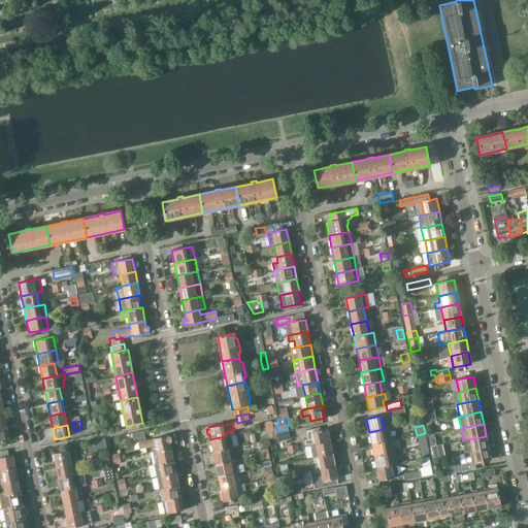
[(7,427),(0,428),(0,441),(9,440),(7,427)]
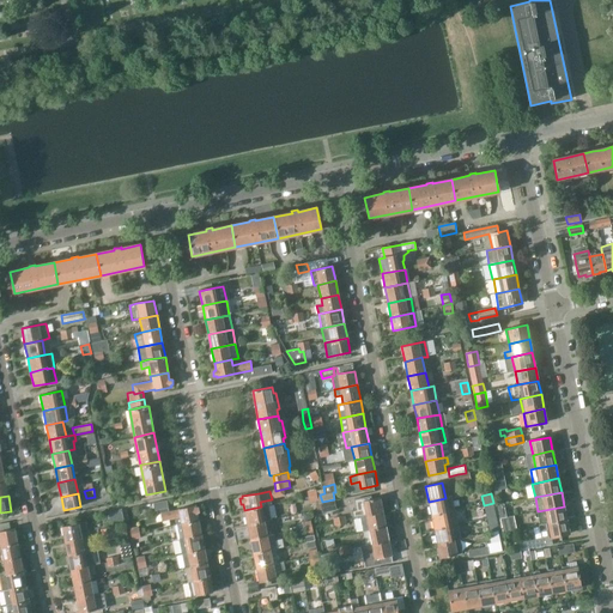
[(371,499),(370,497),(354,501),(357,510),(352,511),(353,519),(359,517),(366,515),(383,513),(380,498),(371,499)]
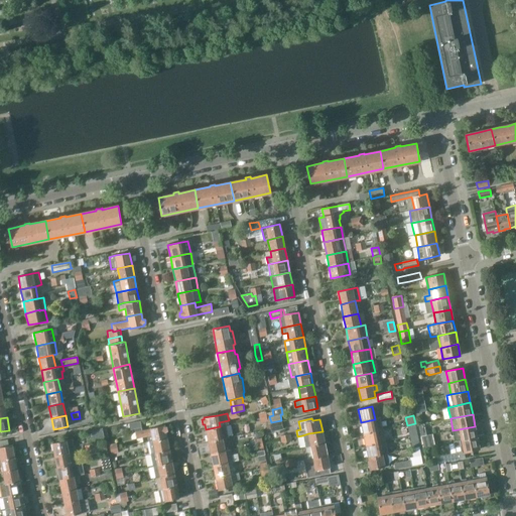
[(375,419),(361,422),(363,433),(383,429),(380,418),(375,419)]
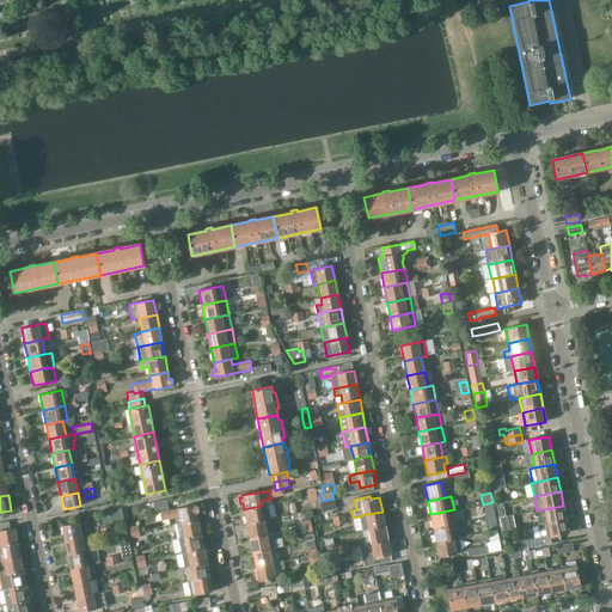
[(169,510),(167,507),(166,500),(153,502),(154,510),(159,509),(161,521),(179,518),(181,522),(199,519),(196,513),(199,512),(197,507),(195,507),(195,506),(169,510)]
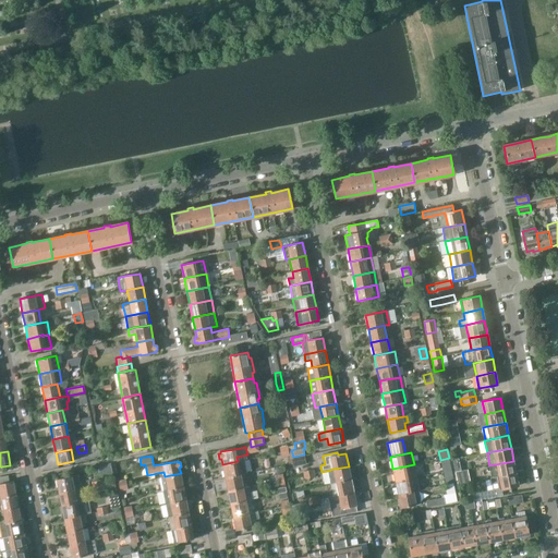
[(305,457),(293,459),(291,459),(293,468),(306,464),(305,457)]
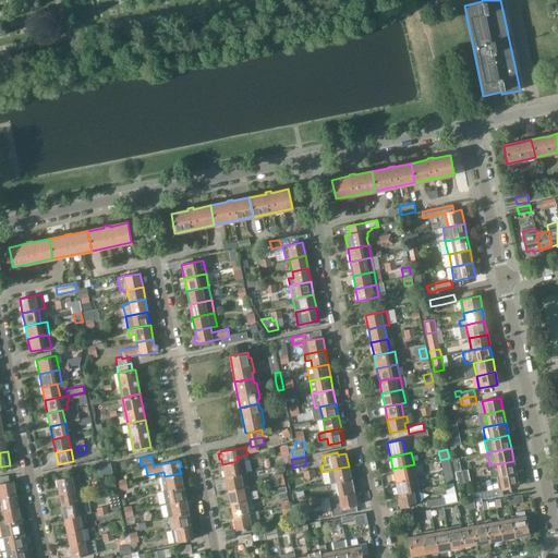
[(443,469),(450,466),(450,465),(449,458),(440,460),(441,468),(443,469)]
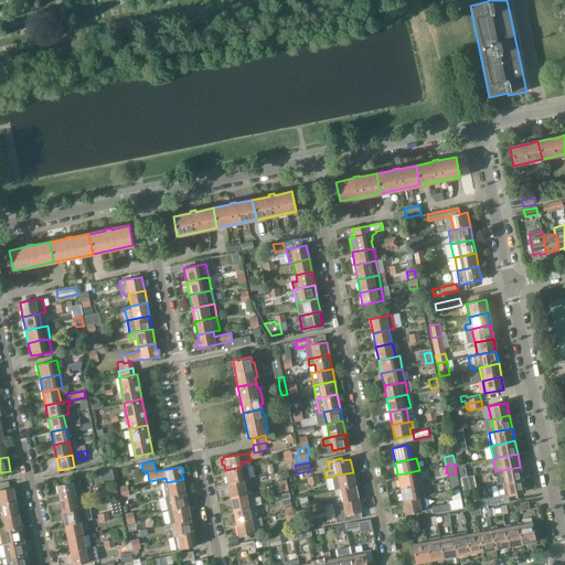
[(241,467),(225,470),(228,483),(244,480),(251,479),(247,466),(241,467)]
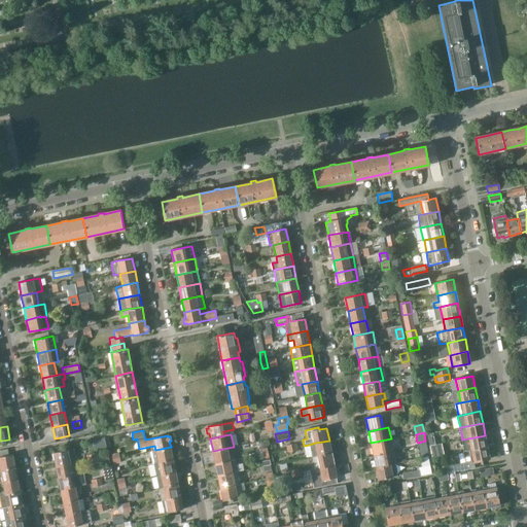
[(462,440),(464,451),(487,447),(485,435),(462,440)]
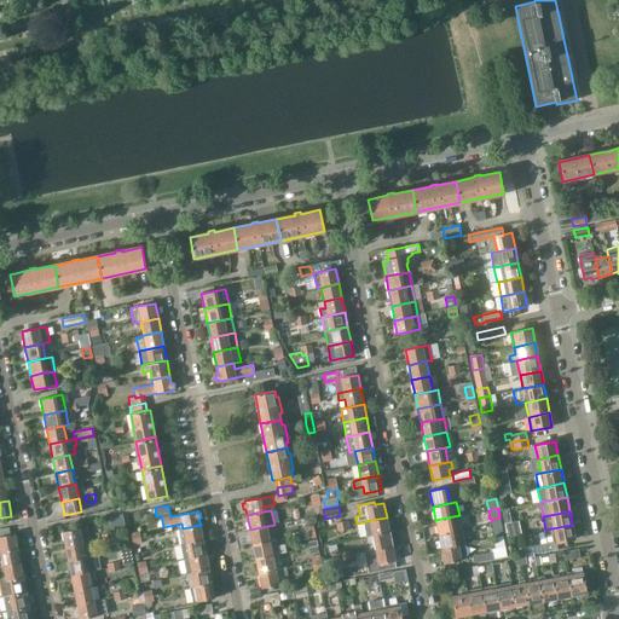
[(460,515),(435,520),(439,536),(457,532),(462,531),(460,515)]
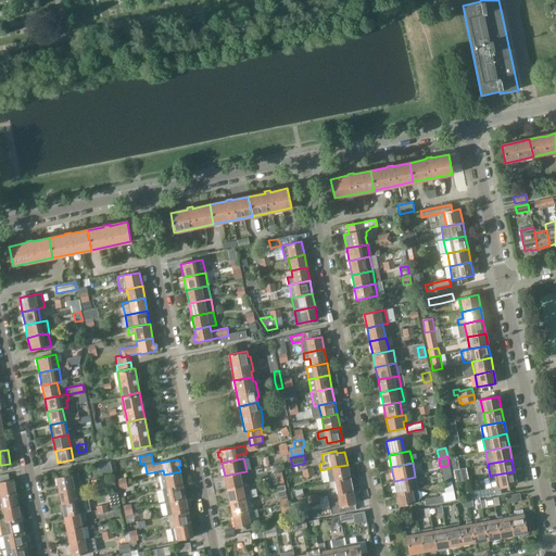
[(111,464),(98,467),(100,474),(112,470),(111,464)]
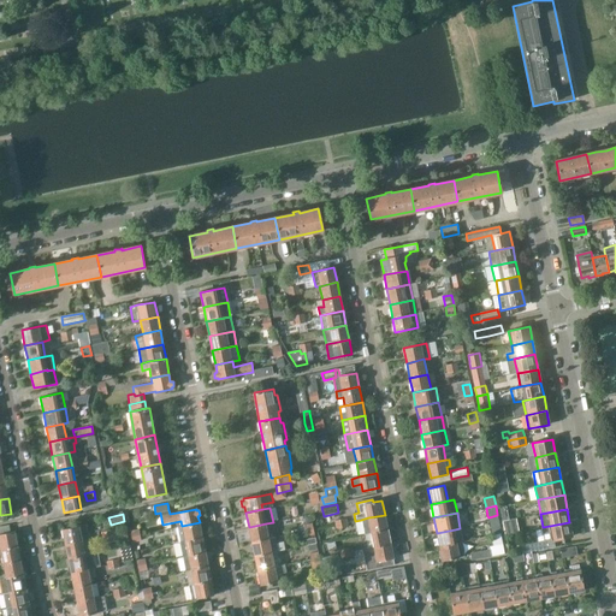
[(365,534),(388,529),(385,515),(368,517),(361,520),(365,534)]
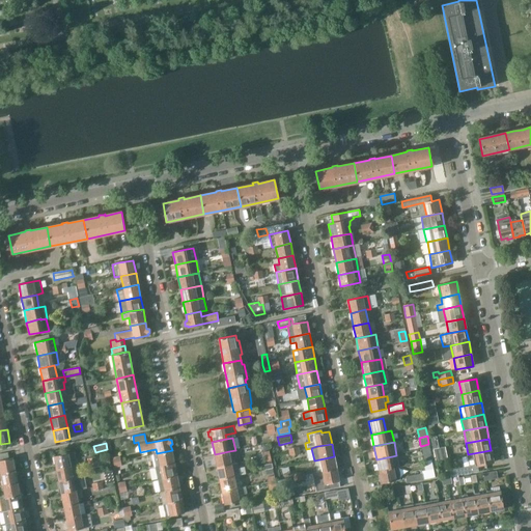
[(441,459),(439,448),(432,449),(435,460),(441,459)]
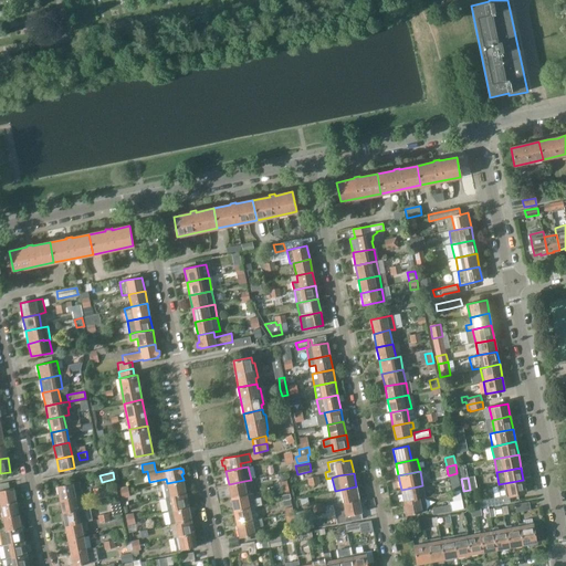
[(184,480),(167,483),(163,484),(166,498),(186,493),(184,480)]
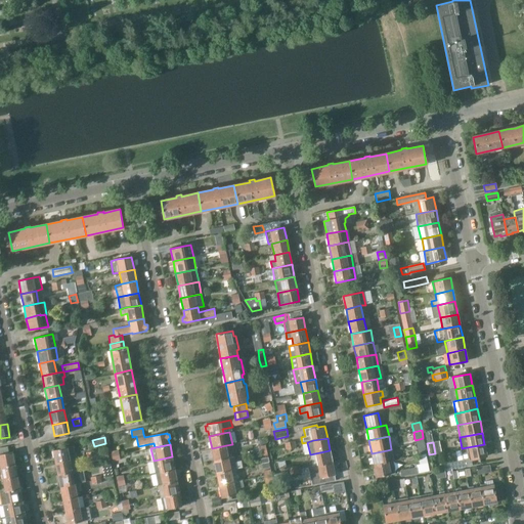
[(462,454),(469,453),(470,460),(487,456),(484,444),(462,448),(461,448),(462,454)]
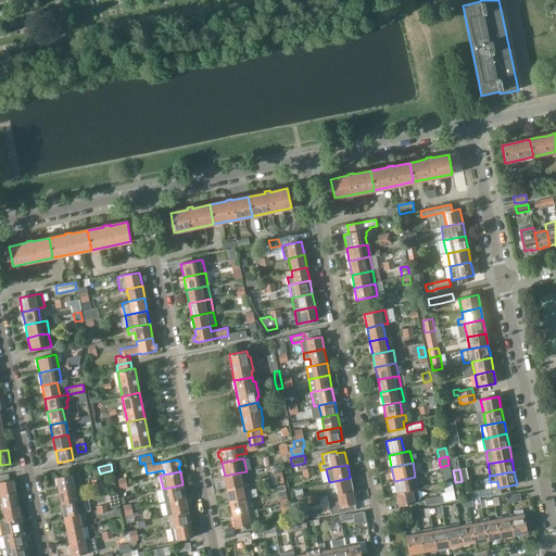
[(225,476),(227,489),(242,485),(240,472),(225,476)]
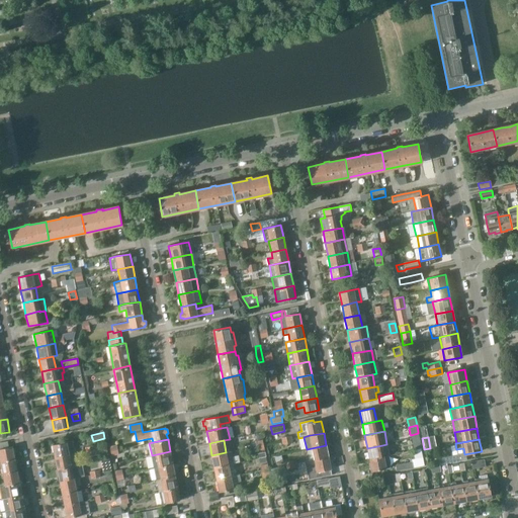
[(72,441),(53,445),(55,458),(73,454),(75,454),(72,441)]
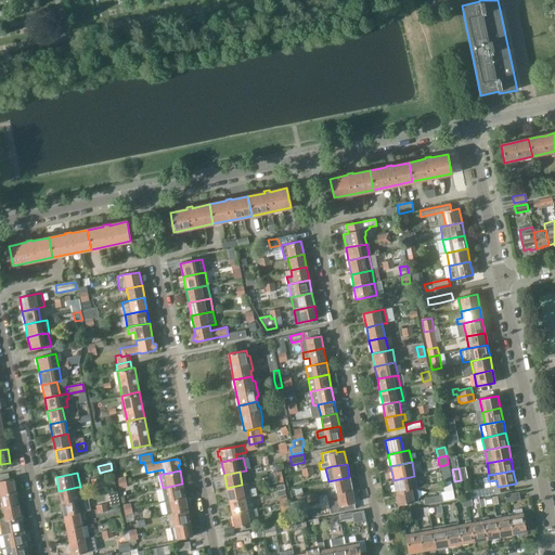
[(416,489),(417,489),(414,476),(410,477),(394,480),(396,492),(412,490),(416,489)]
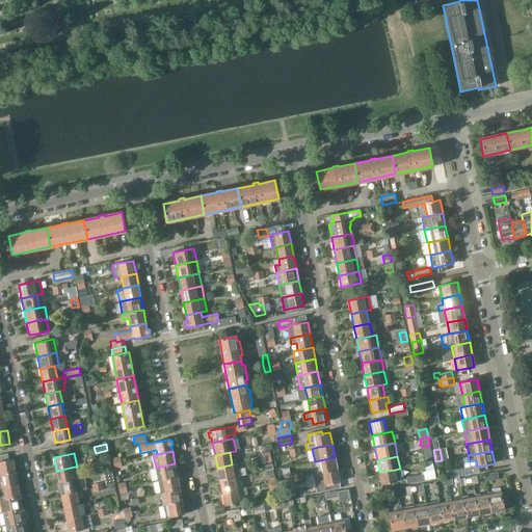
[(323,473),(338,470),(335,457),(315,461),(317,474),(323,473)]
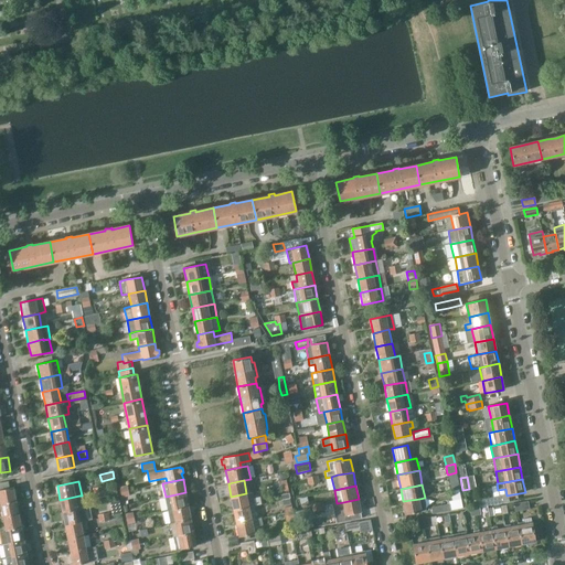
[(0,504),(17,501),(13,487),(0,489),(0,504)]
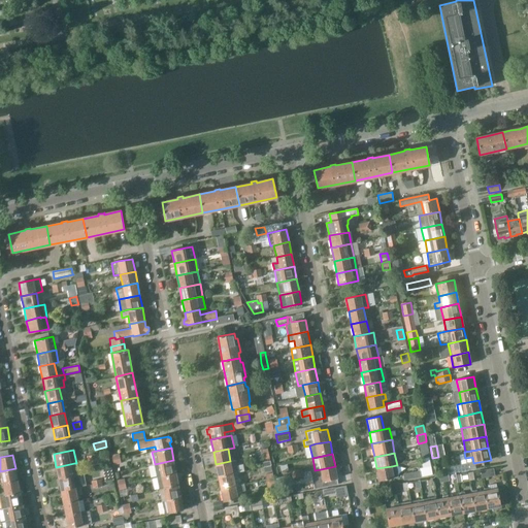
[(173,460),(155,464),(157,476),(176,472),(173,460)]
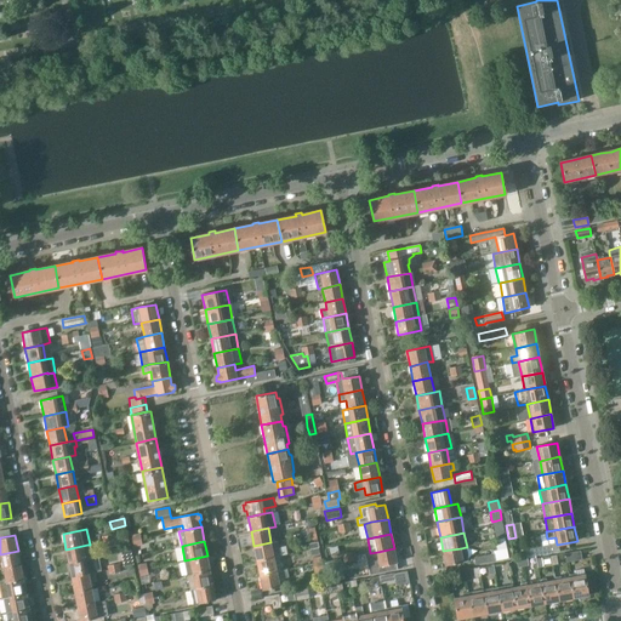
[(278,541),(271,542),(254,546),(257,560),(279,557),(281,556),(278,541)]
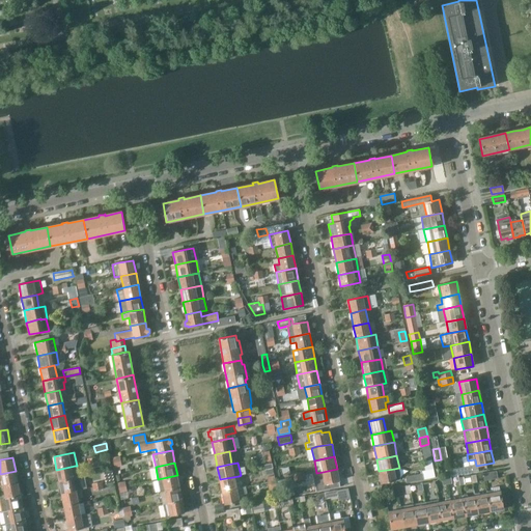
[(75,466),(56,470),(59,482),(73,479),(78,478),(75,466)]
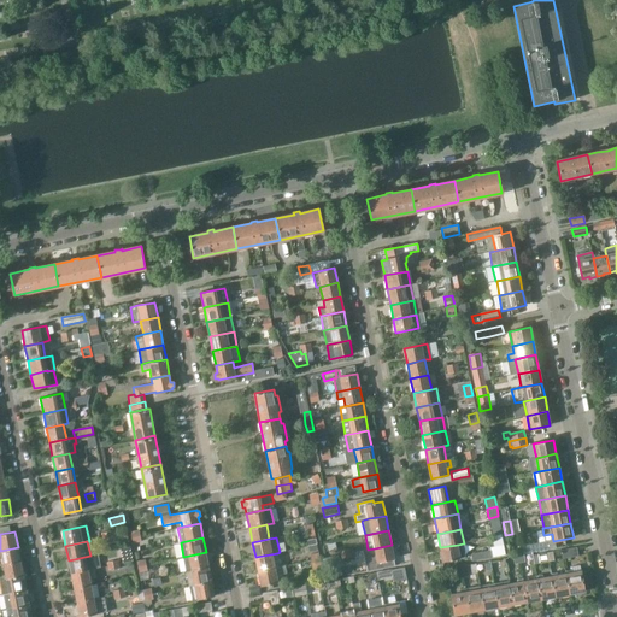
[(548,550),(546,542),(522,547),(523,554),(548,550)]
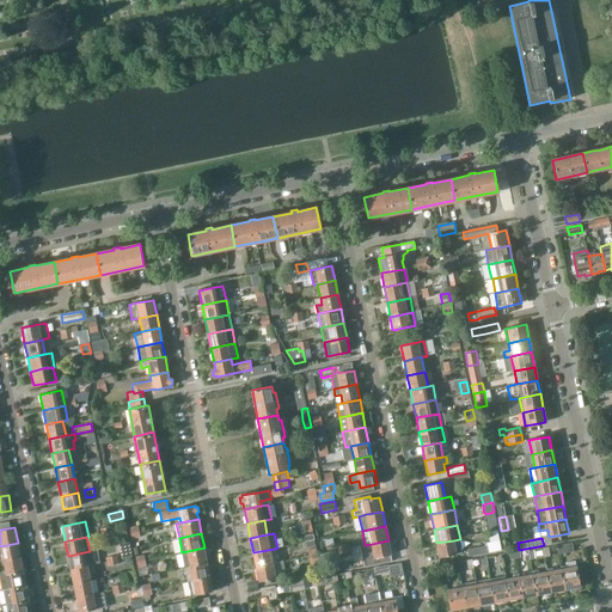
[(454,540),(436,543),(440,557),(461,554),(459,539),(454,540)]
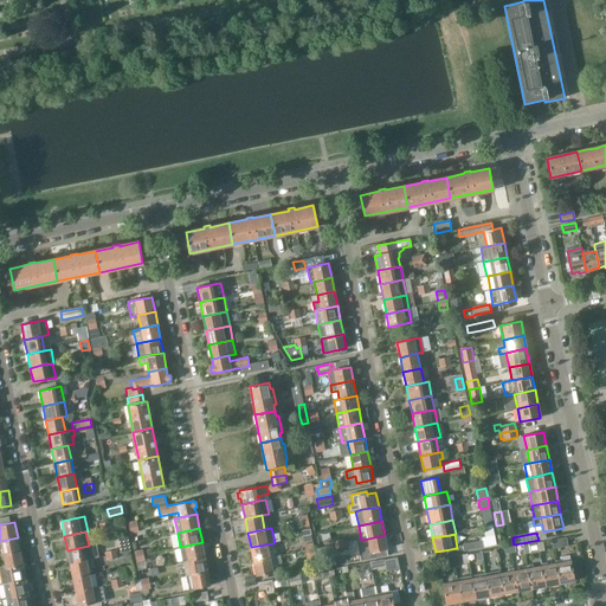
[(385,535),(368,539),(371,553),(387,549),(385,535)]
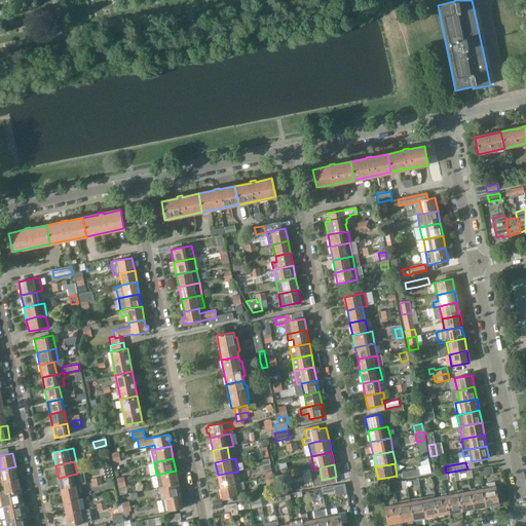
[(0,482),(17,479),(15,466),(0,470),(0,482)]
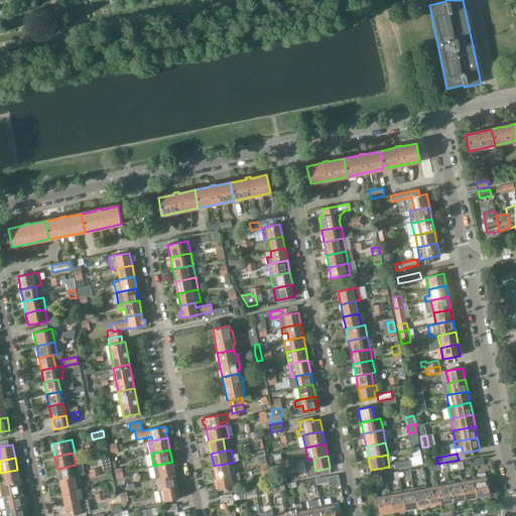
[(101,459),(103,471),(111,470),(109,458),(101,459)]
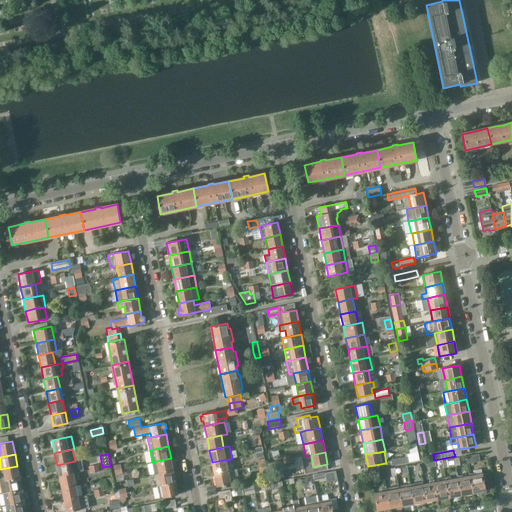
[(480,461),(479,455),(466,457),(468,463),(480,461)]
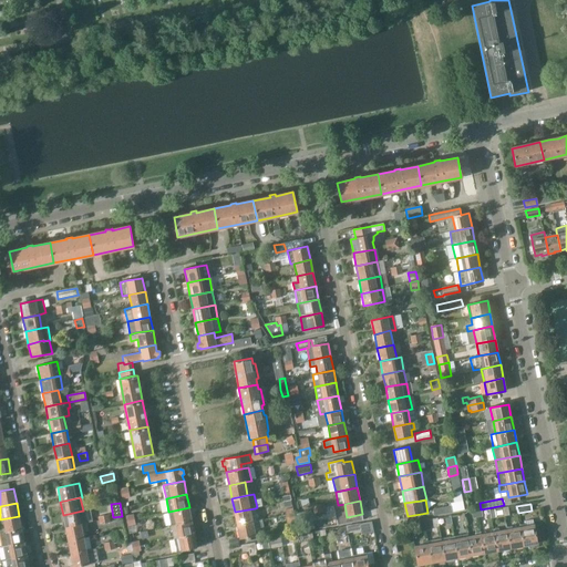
[(434,516),(452,512),(451,506),(433,509),(434,516)]
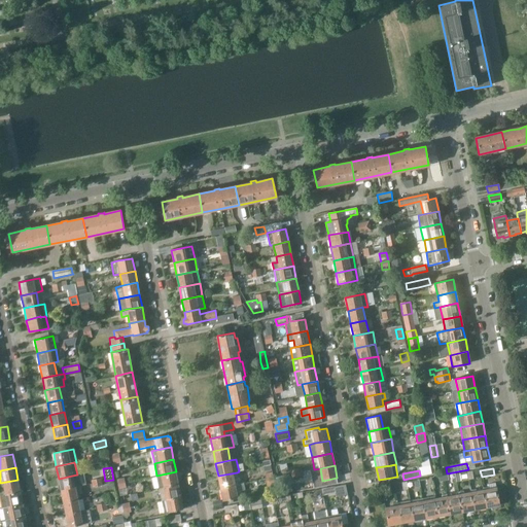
[(176,471),(156,476),(159,488),(178,485),(176,471)]
